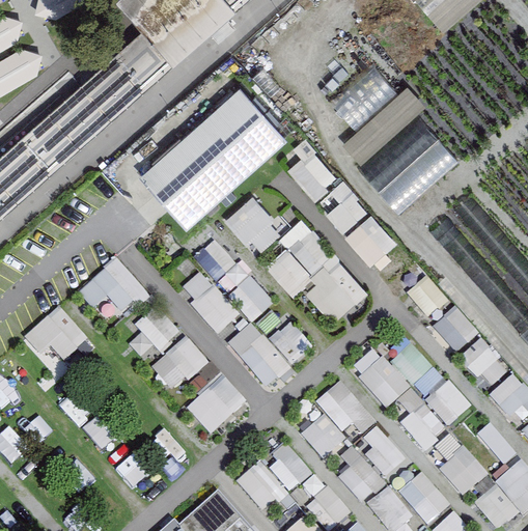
[(0,219),(247,0),(176,0),(138,34),(0,156),(0,219)]
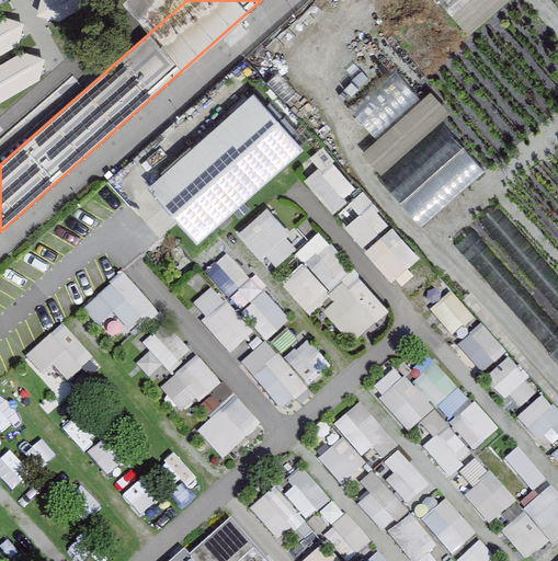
[(38,0),(29,6),(22,16),(29,27),(41,26),(87,0),(38,0)]
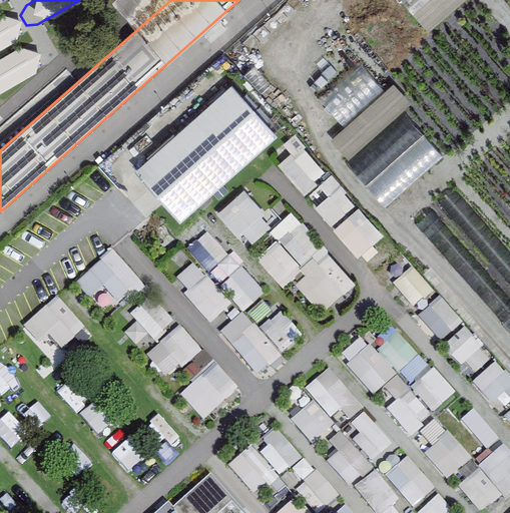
[(113,0),(108,5),(133,33),(170,0),(113,0)]
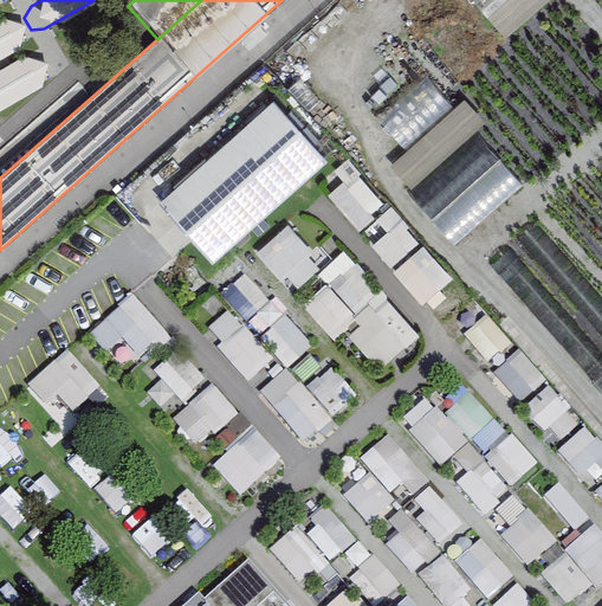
[(0,109),(36,51),(0,30),(0,109)]
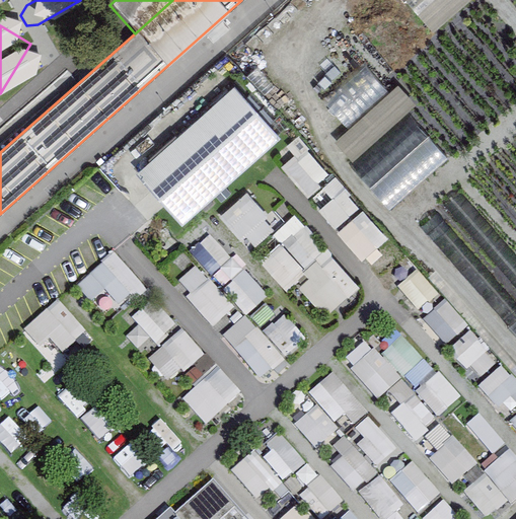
[(394,79),(371,55),(323,100),(347,125),(394,79)]
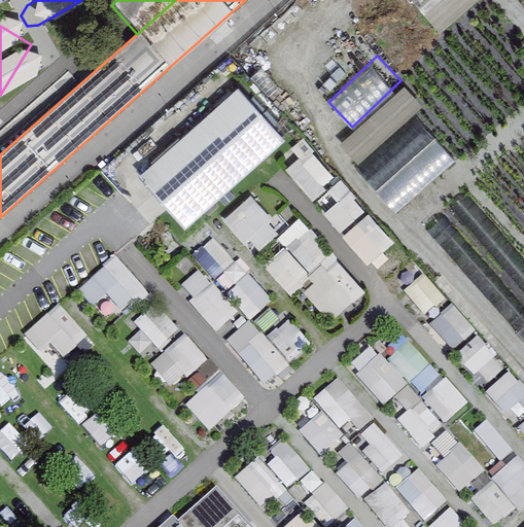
[(278,136),(235,88),(139,171),(182,219),(278,136)]
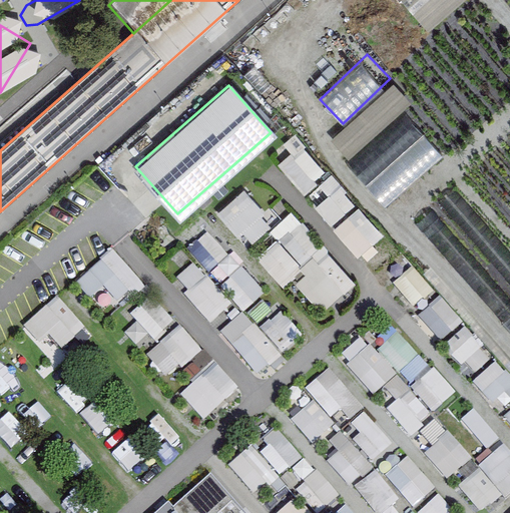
[(368,181),(386,203),(443,154),(425,132),(368,181)]
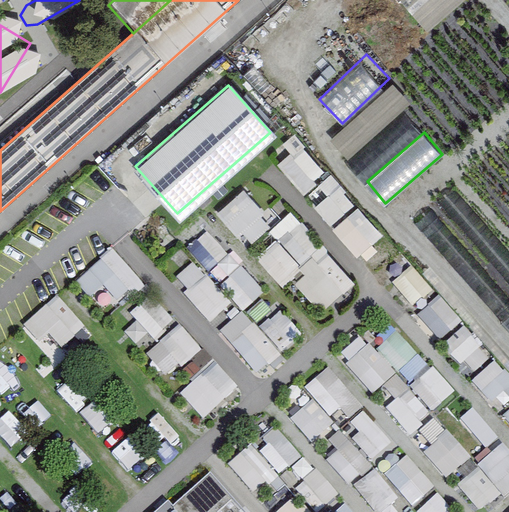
[(306,193),(329,172),(300,140),(277,161),(306,193)]
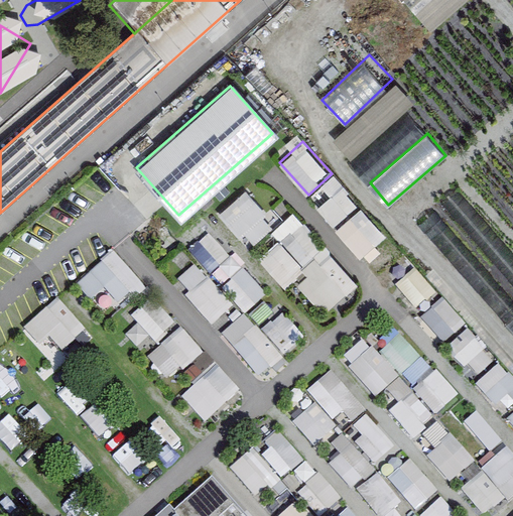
[(335,172),(322,182),(332,197),(317,207),(332,226),(360,206),(335,172)]
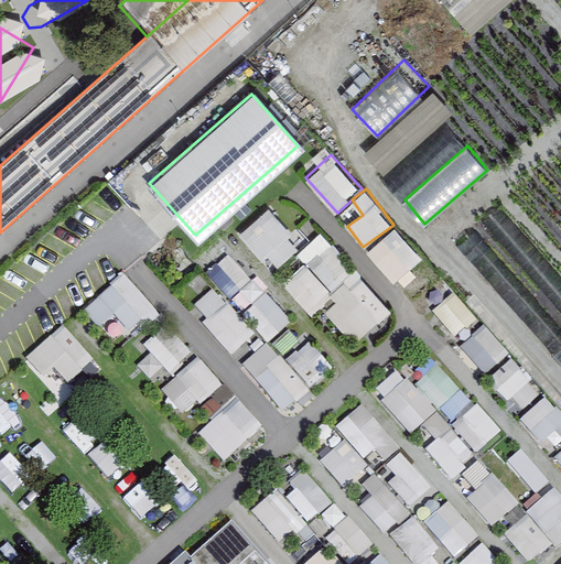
[(272,270),(301,249),(272,207),(243,228),(272,270)]
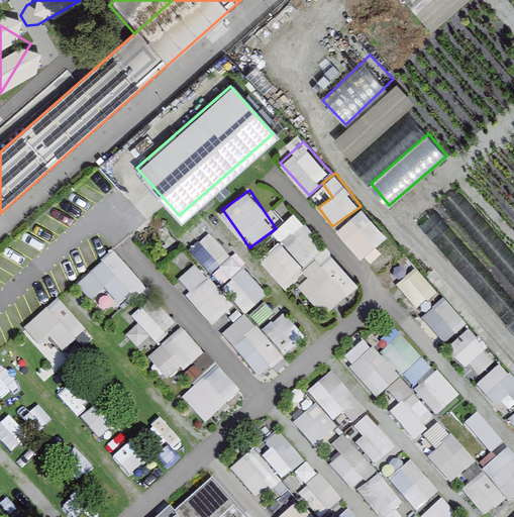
[(274,230),(303,264),(324,245),(295,212),(274,230)]
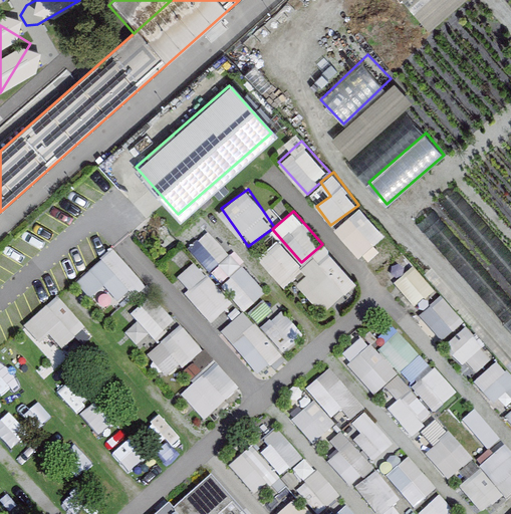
[(209,271),(228,254),(208,233),(190,250),(209,271)]
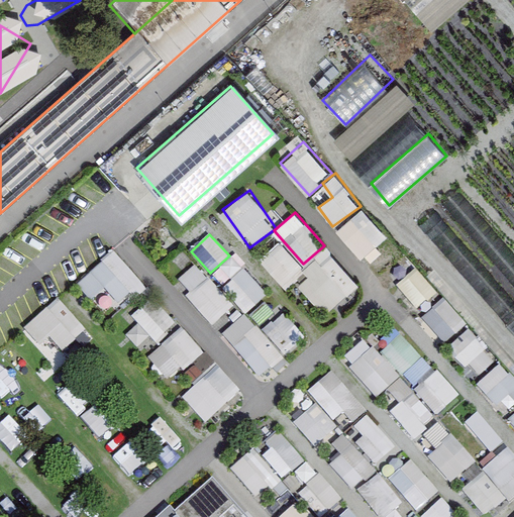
[(260,257),(285,287),(305,270),(281,240),(260,257)]
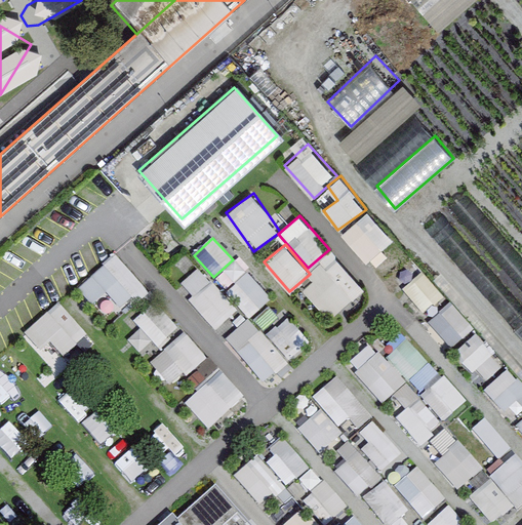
[(79,286),(107,321),(146,290),(117,255),(79,286)]
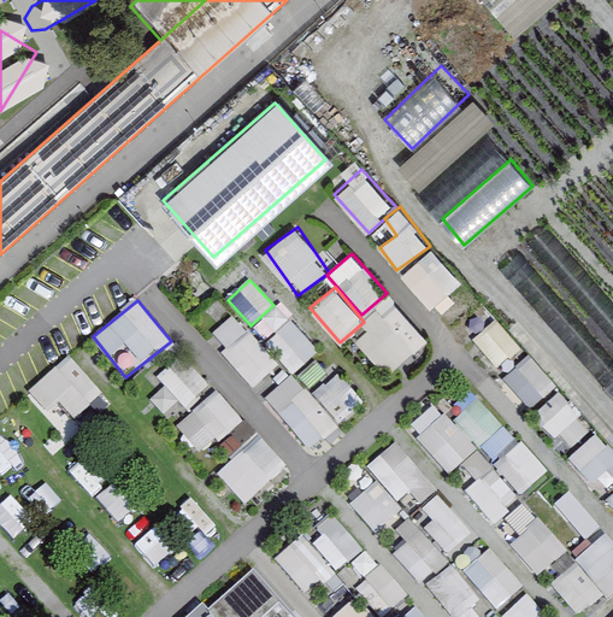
[(394,300),(355,330),(389,372),(428,341),(394,300)]
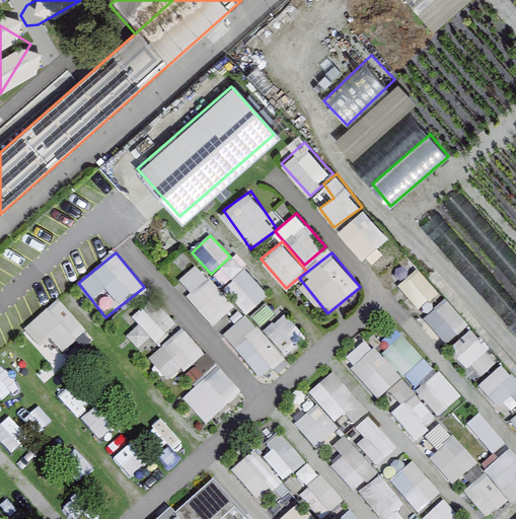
[(217,325),(235,308),(195,267),(177,285),(217,325)]
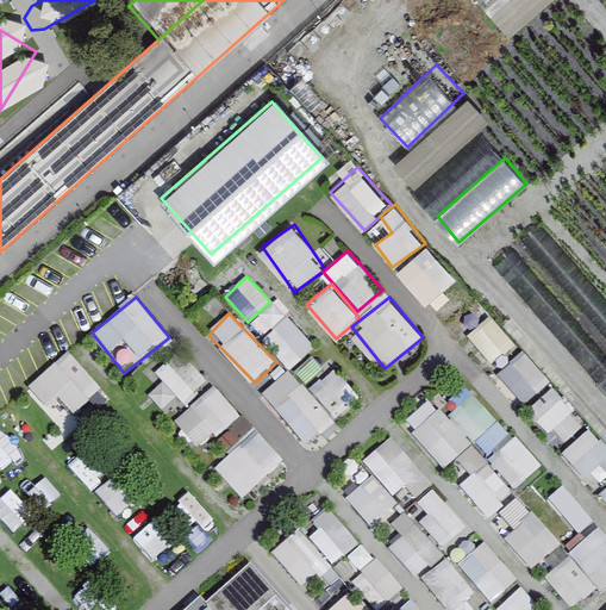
[(292,372),(316,348),(286,317),(262,341),(292,372)]
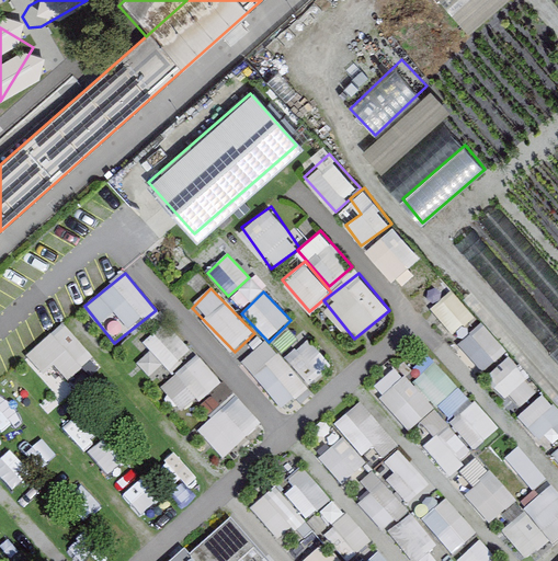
[(431,310),(452,336),(475,319),(453,293),(431,310)]
